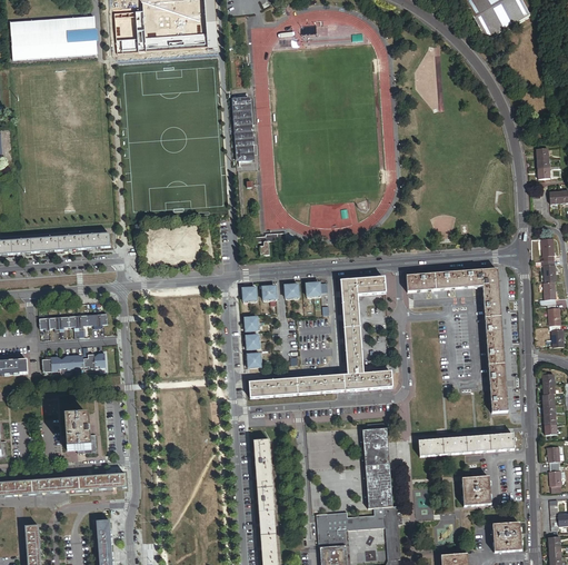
[(462,0),(485,38),(528,12),(520,0),(462,0)]
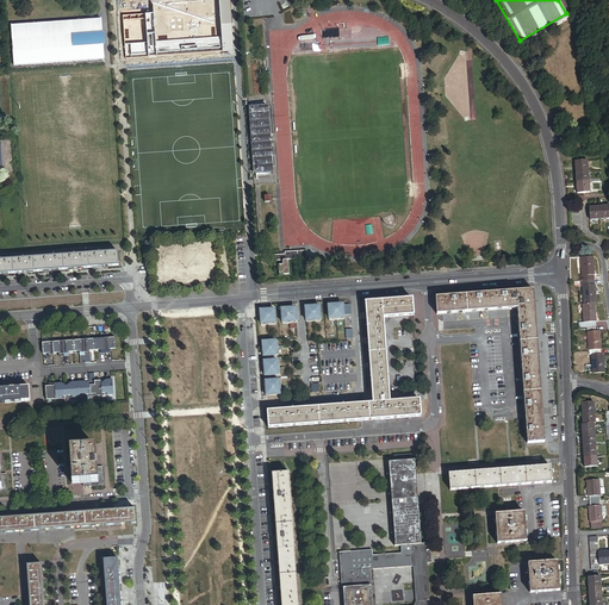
[(100,12),(11,18),(13,57),(103,51),(101,37),(104,37),(104,26),(101,26),(100,12)]
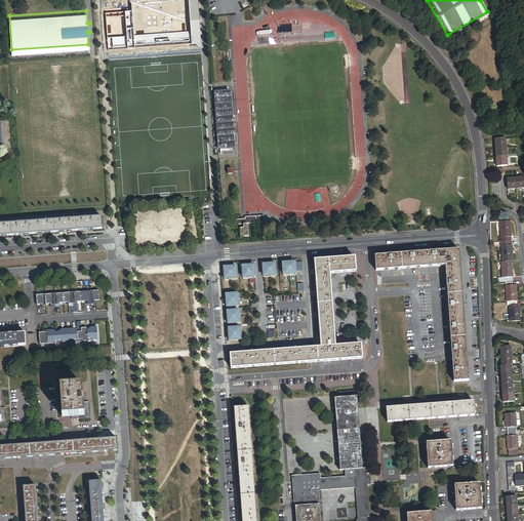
[(228,87),(214,88),(219,147),(232,146),(228,87)]
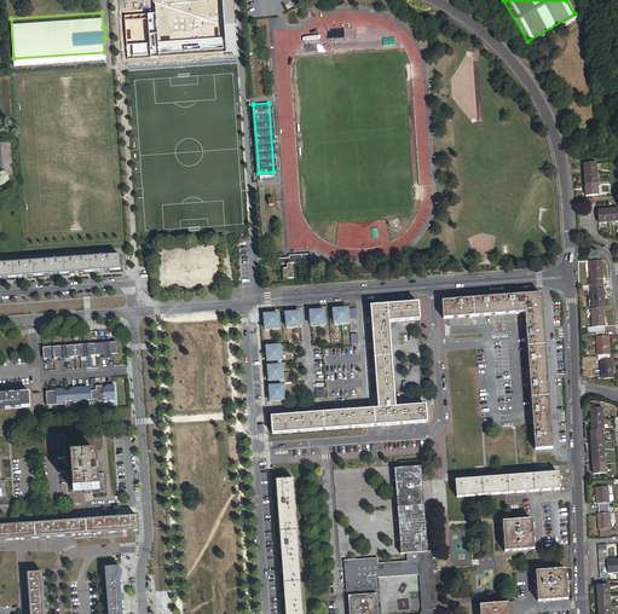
[(595,169),(594,158),(582,158),(583,171),(595,169)]
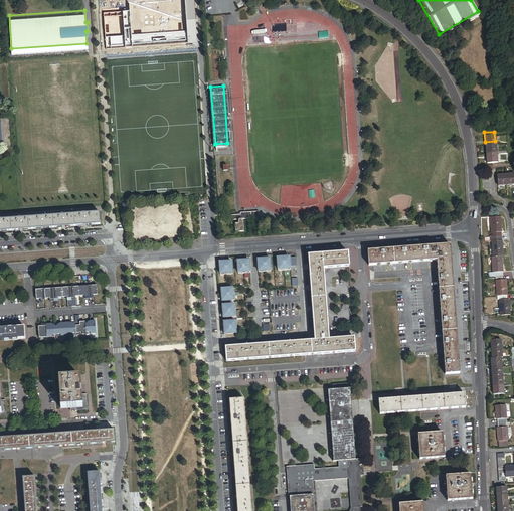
[(495,141),(485,142),(485,151),(496,150),(495,141)]
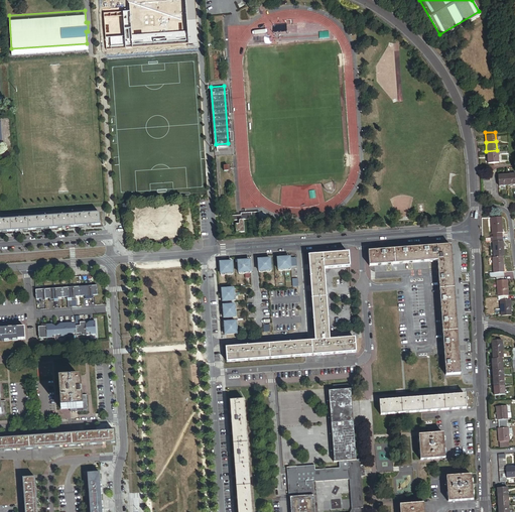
[(486,151),(487,159),(497,159),(497,150),(486,151)]
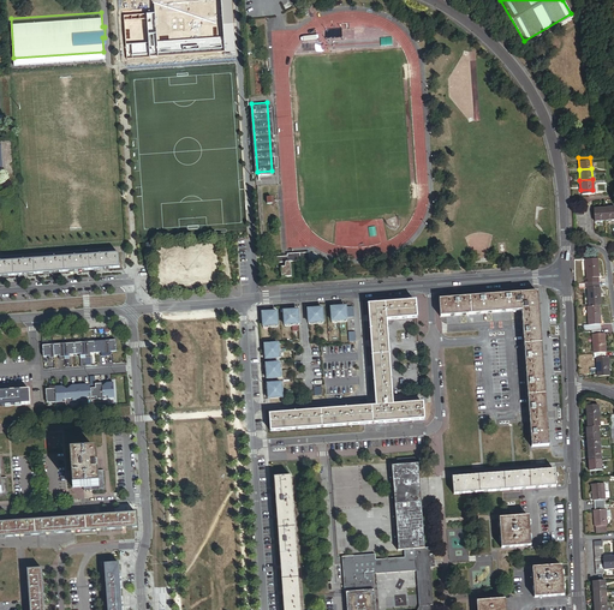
[(613,208),(613,203),(603,204),(603,216),(613,215),(613,208)]
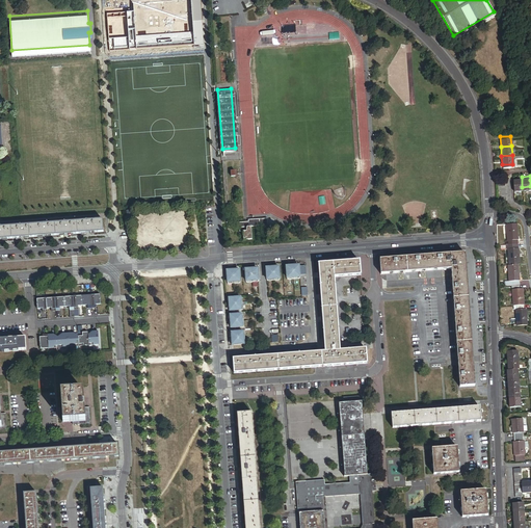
[(522,177),(512,177),(512,188),(522,187),(522,177)]
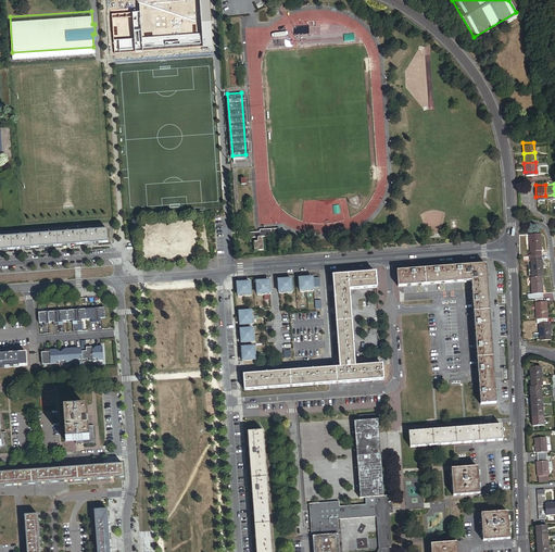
[(259,228),(249,229),(250,238),(252,238),(253,248),(262,247),(261,234),(278,231),(277,224),(259,226),(259,228)]
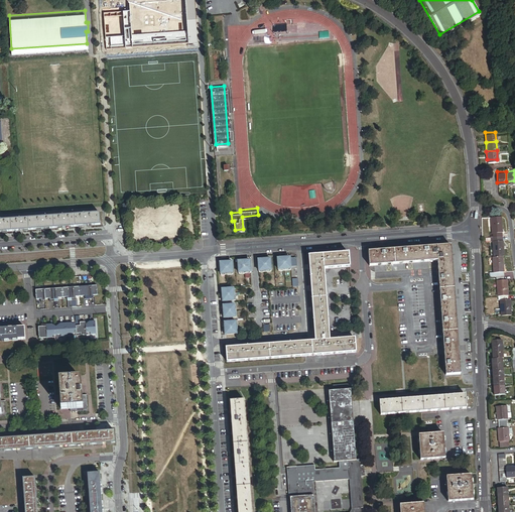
[(0,229),(99,222),(98,210),(85,211),(82,211),(63,212),(60,213),(42,214),(39,214),(21,215),(18,216),(0,217),(0,229)]
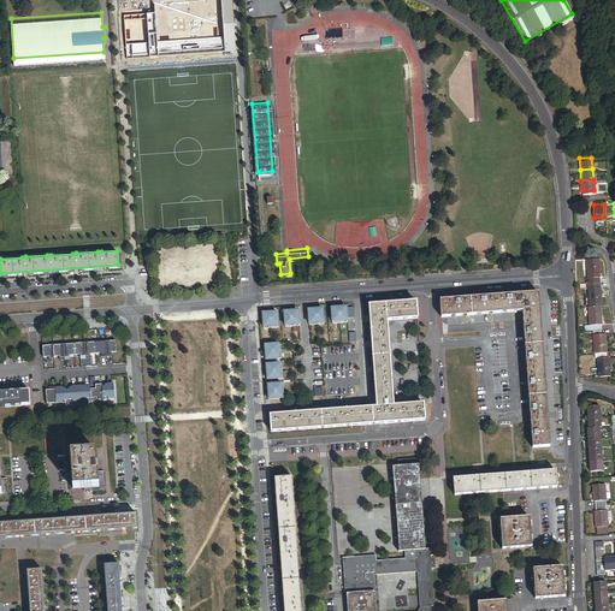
[(597,255),(586,255),(586,264),(585,264),(586,274),(583,274),(584,279),(598,278),(597,273),(596,273),(596,266),(597,266),(597,255)]
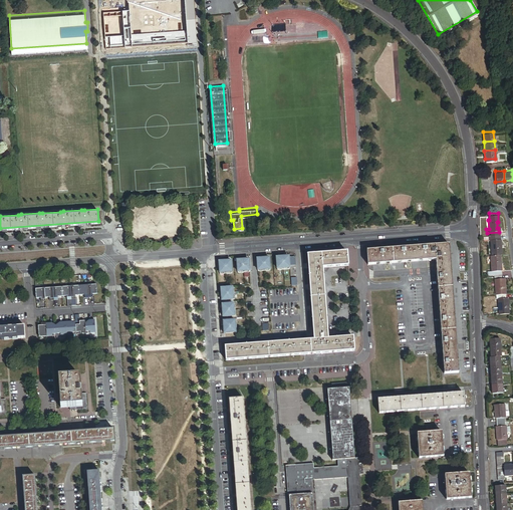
[(487,233),(482,233),(483,238),(489,237),(490,246),(491,246),(492,252),(499,252),(500,252),(500,243),(498,243),(498,237),(499,237),(499,232),(487,233)]
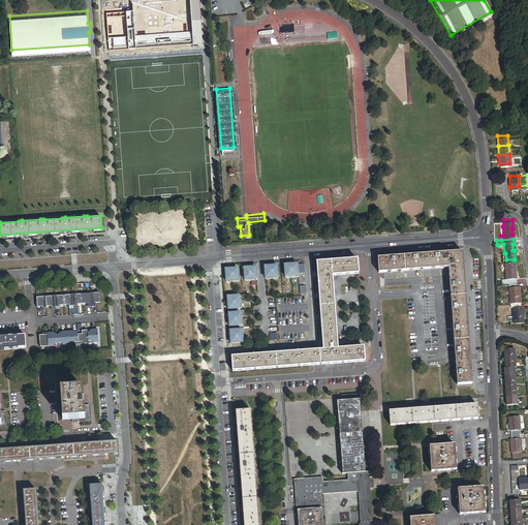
[(471,380),(461,248),(376,254),(377,270),(447,264),(456,381),(471,380)]
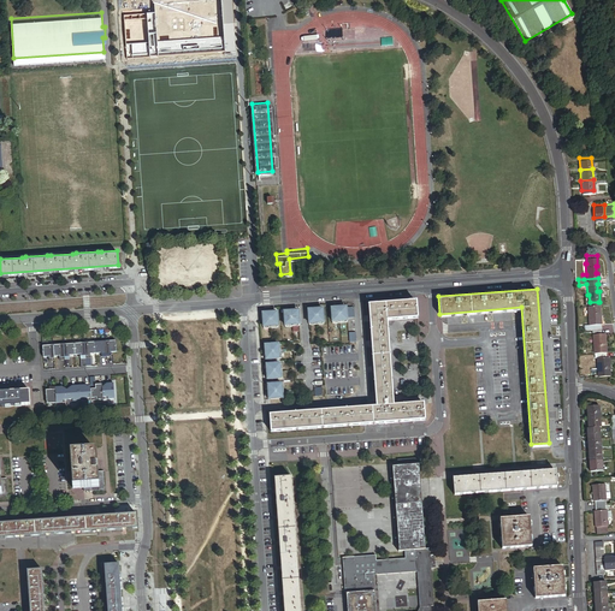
[(367,302),(376,403),(268,411),(270,428),(424,416),(423,399),(392,402),(385,318),(415,315),(414,298),(367,302)]
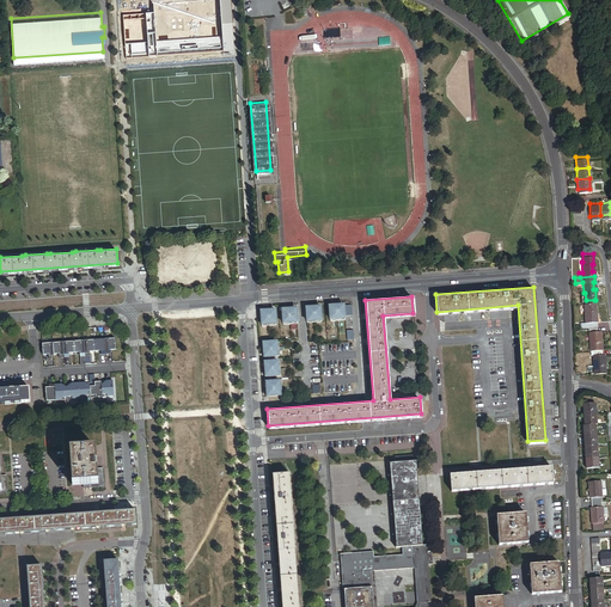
[(586,300),(585,300),(585,308),(584,310),(584,319),(587,319),(594,318),(594,310),(596,310),(594,300),(586,300)]
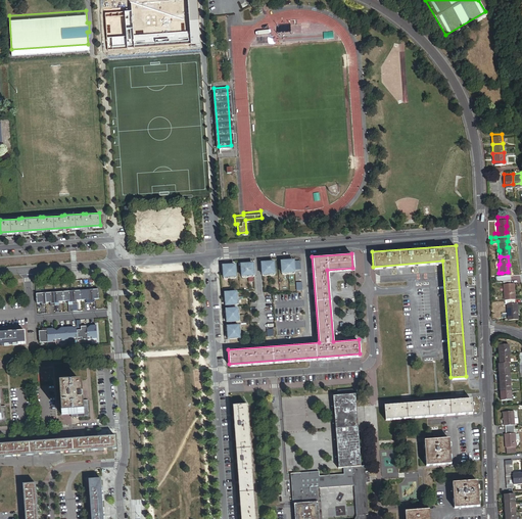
[(292,258),(280,260),(281,272),(293,271),(292,258)]
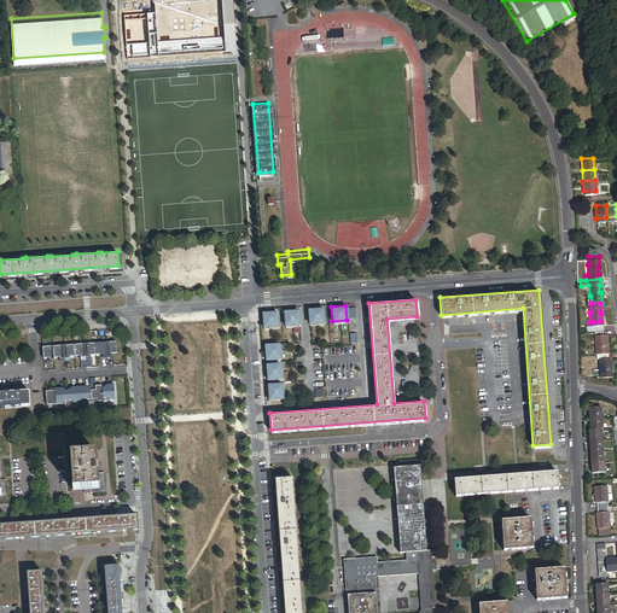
[(322,307),(308,308),(309,323),(324,322),(322,307)]
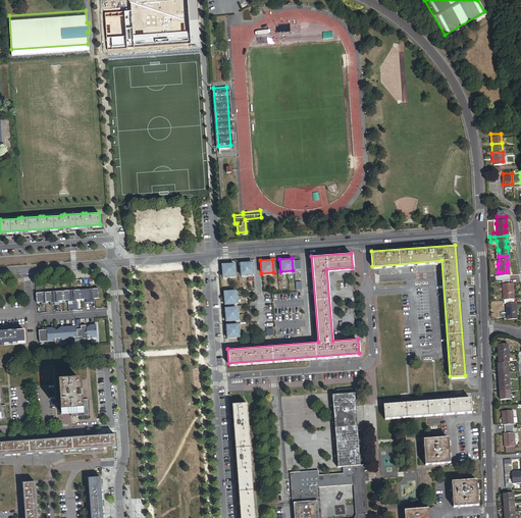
[(253,273),(252,261),(240,262),(241,274),(253,273)]
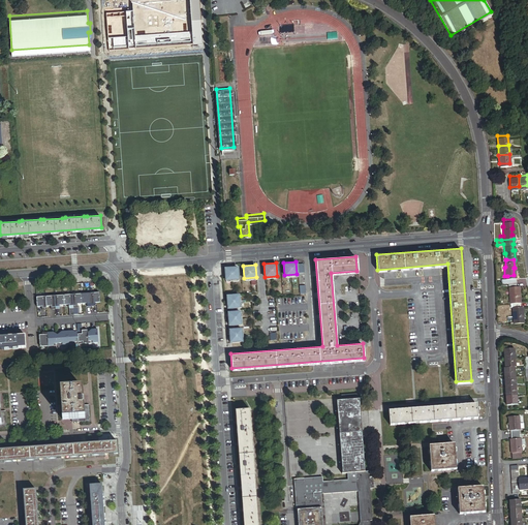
[(237,266),(227,267),(225,270),(225,279),(238,278),(237,266)]
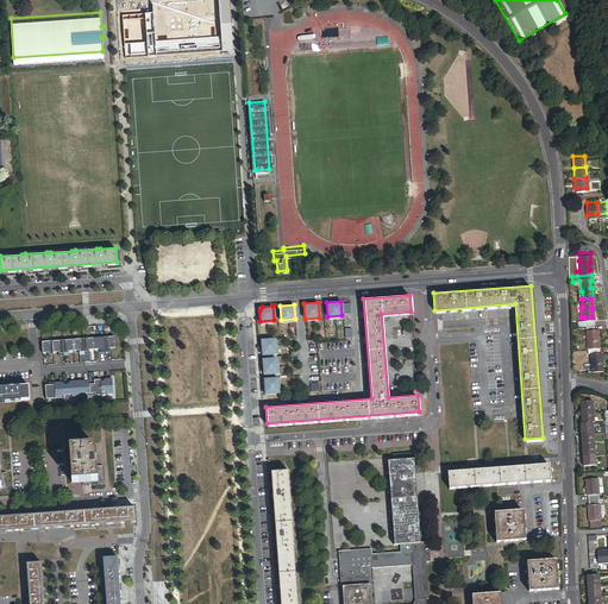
[(597,345),(597,334),(595,334),(595,327),(594,327),(584,327),(585,338),(587,338),(588,345),(589,345),(597,345)]
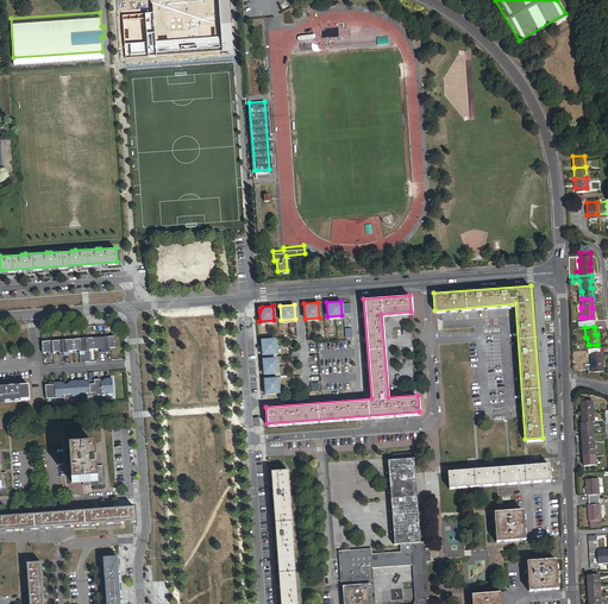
[(113,333),(104,334),(104,346),(108,346),(108,345),(114,344),(113,333)]
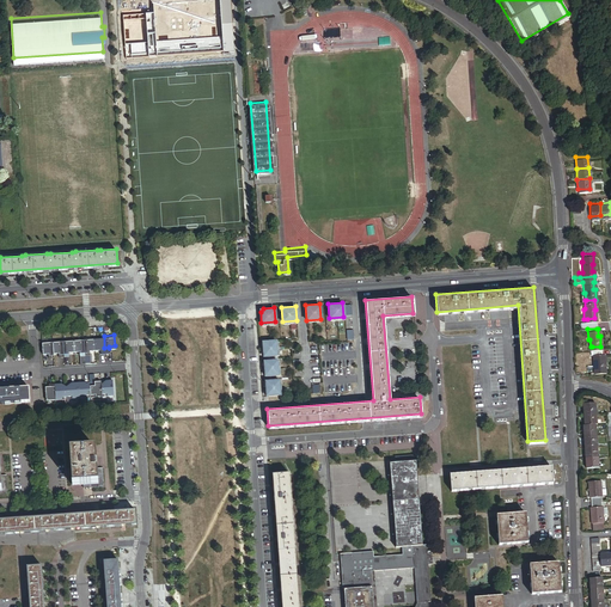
[(93,336),(83,337),(84,350),(89,350),(89,348),(95,347),(93,336)]
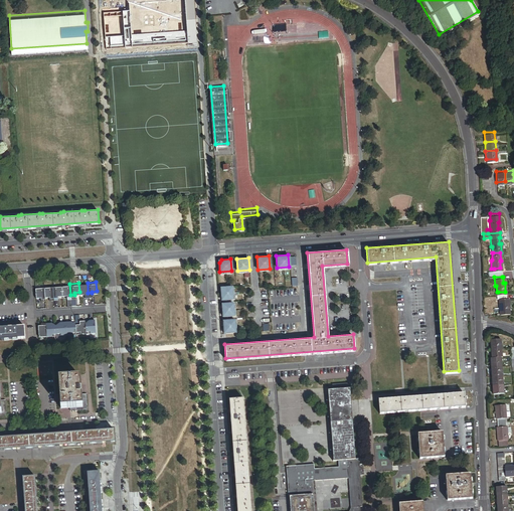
[(88,283),(78,283),(79,292),(83,292),(83,294),(88,293),(88,283)]
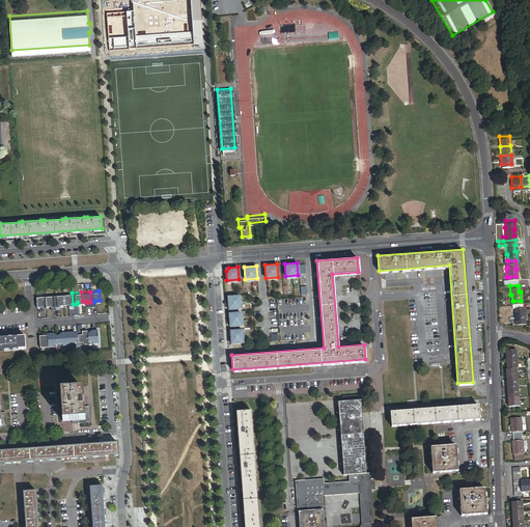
[(62,293),(54,294),(54,305),(59,305),(59,303),(63,303),(62,293)]
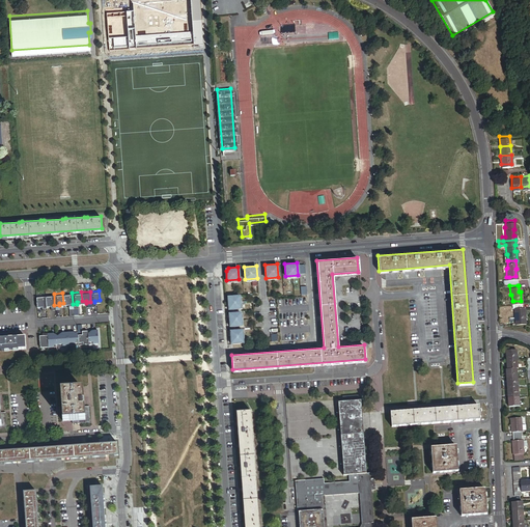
[(72,293),(62,293),(63,303),(68,302),(68,312),(74,312),(73,304),(72,293)]
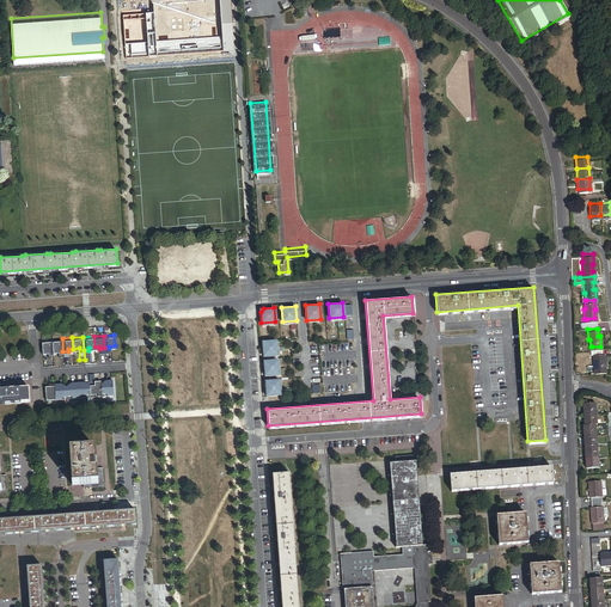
[(62,338),(52,339),(53,350),(57,350),(57,351),(62,351),(62,338)]
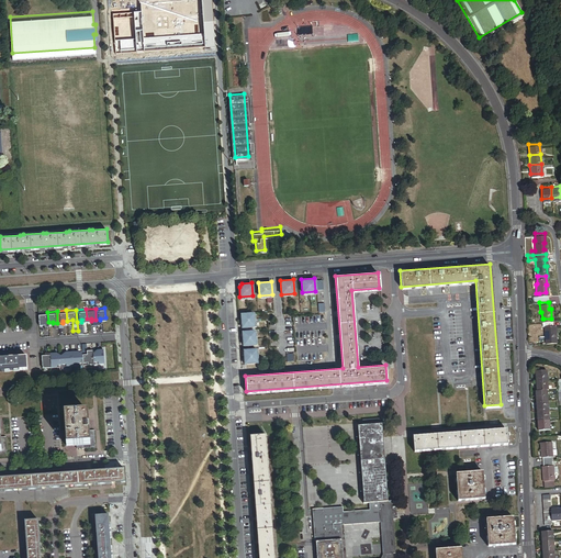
[(254,324),(254,311),(240,312),(242,325),(254,324)]
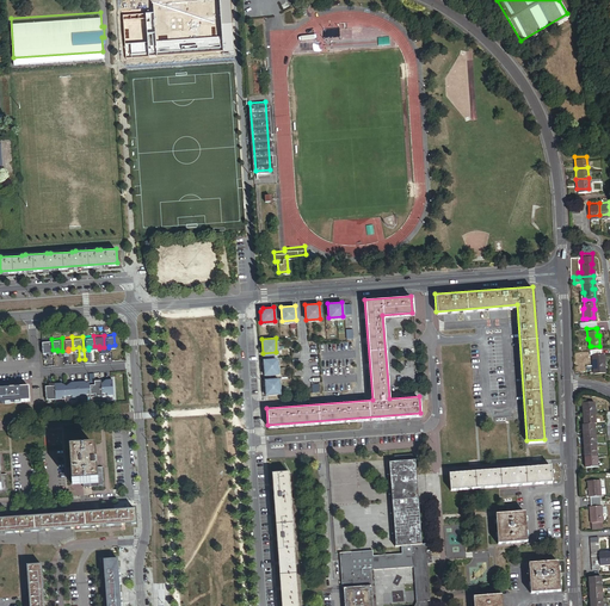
[(51,339),(41,339),(42,351),(48,350),(48,352),(53,352),(53,350),(51,339)]
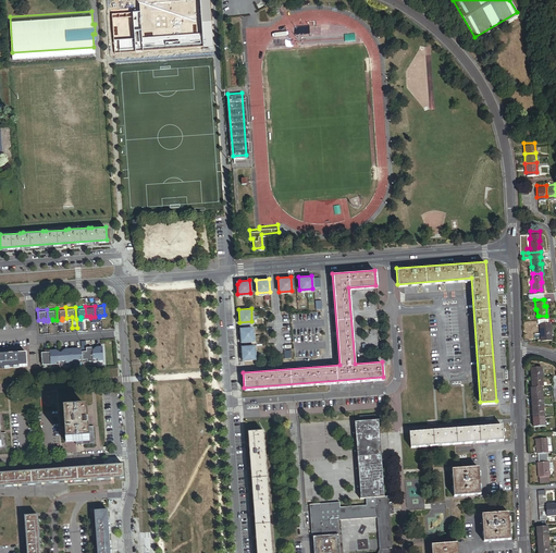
[(541,330),(541,338),(551,336),(550,328),(548,328),(547,320),(546,320),(539,321),(539,330),(541,330)]
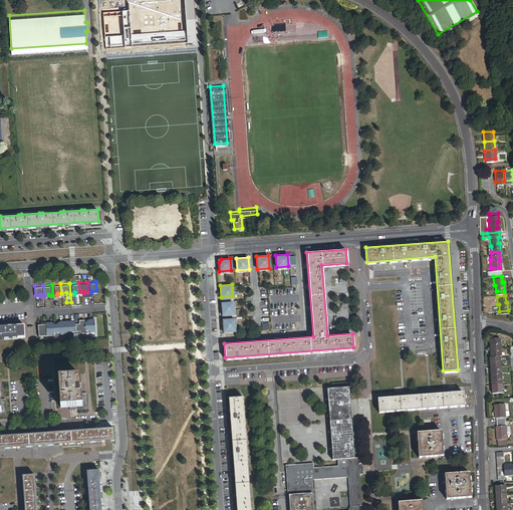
[(233,301),(222,302),(222,313),(234,313),(233,301)]
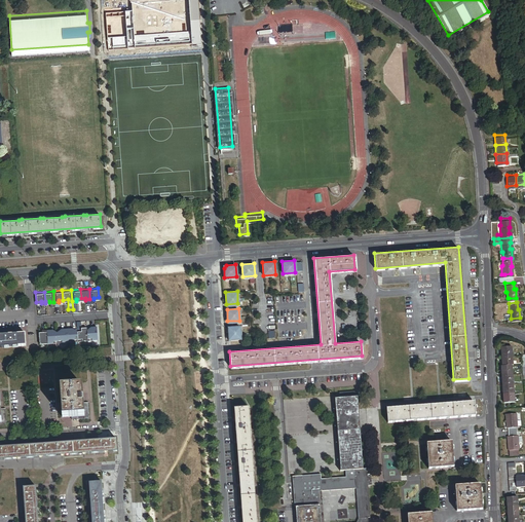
[(96,324),(86,325),(87,338),(97,337),(96,324)]
